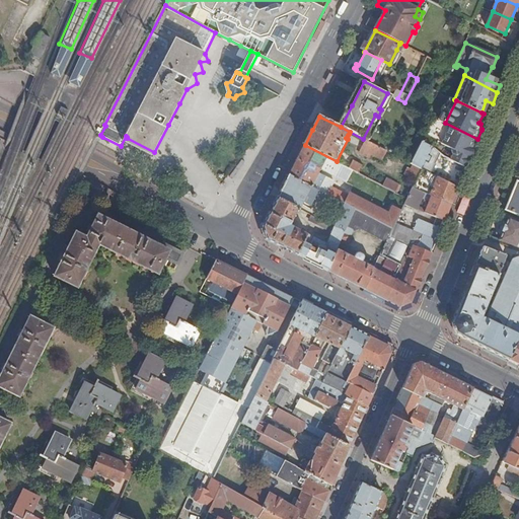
[(470,157),(477,139),(445,123),(435,118),(423,142),(434,147),(441,153),(446,158),(451,148),(456,150),(454,155),(454,156),(460,159),(463,154),(470,157)]
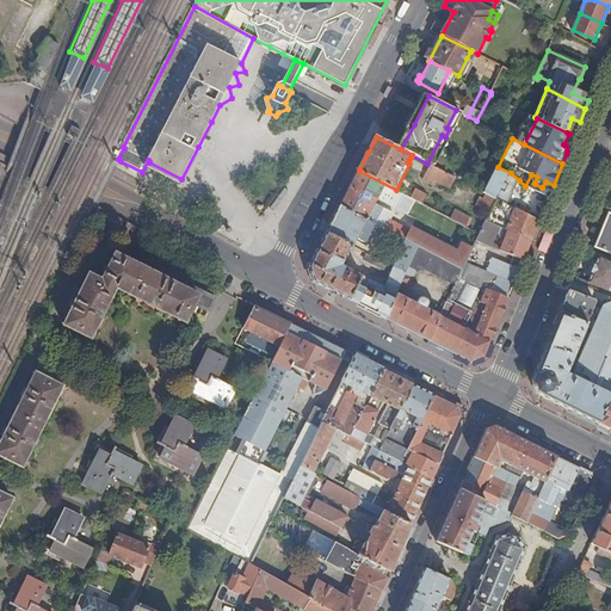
[(450,187),(455,177),(431,165),(424,180),(436,185),(438,180),(450,187)]
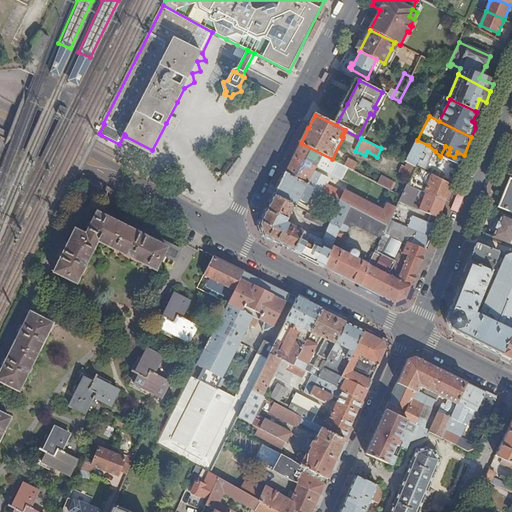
[(428,145),(417,140),(406,161),(409,163),(417,166),(426,171),(430,161),(435,151),(428,145)]
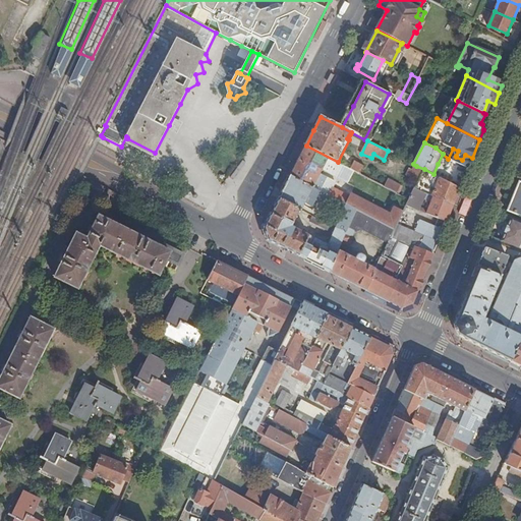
[(334,197),(345,204),(348,196),(333,187),(336,181),(321,173),(323,170),(349,183),(355,171),(351,169),(338,162),(306,146),(298,160),(290,175),(315,188),(334,197)]
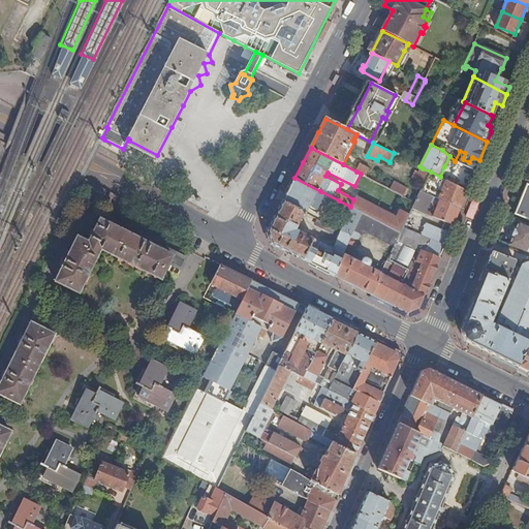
[(361,174),(367,177),(370,168),(362,164),(361,165),(360,165),(356,172),(361,174)]
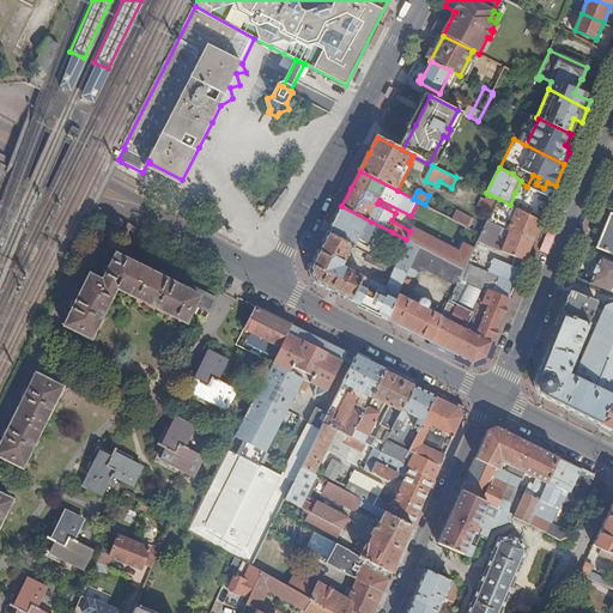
[(492,213),(499,199),(490,195),(486,201),(484,200),(480,207),(492,213)]
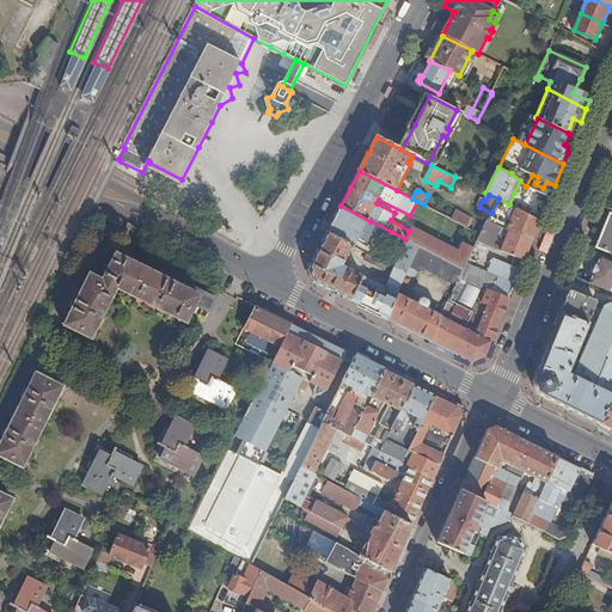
[(539,222),(540,220),(509,204),(499,199),(491,213),(488,221),(502,227),(509,231),(532,240),(533,238),(539,222)]
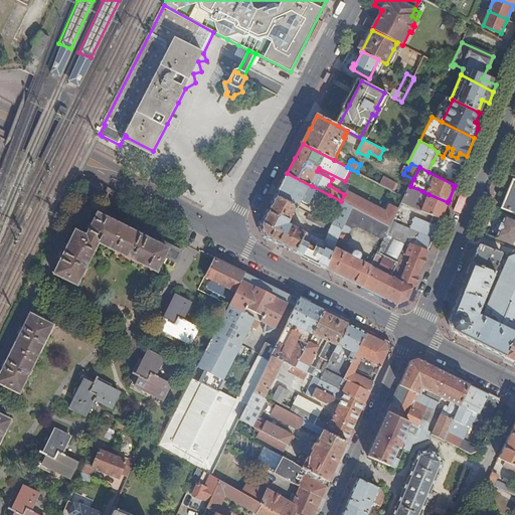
[(280,187),(276,195),(297,207),(298,207),(300,202),(308,206),(315,194),(309,191),(312,186),(287,173),(280,187)]
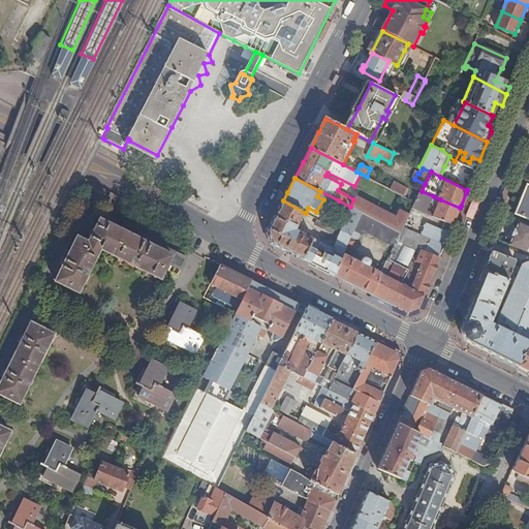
[(395,191),(404,196),(408,189),(396,182),(393,187),(392,187),(391,189),(395,191)]
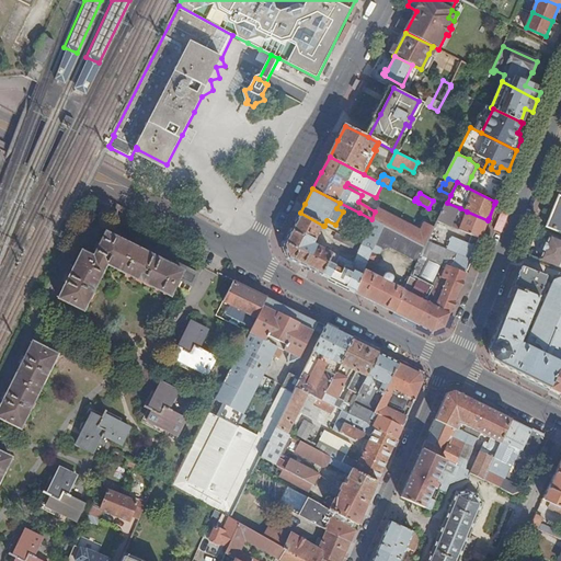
[(560,231),(560,195),(559,195),(546,226),(560,231)]
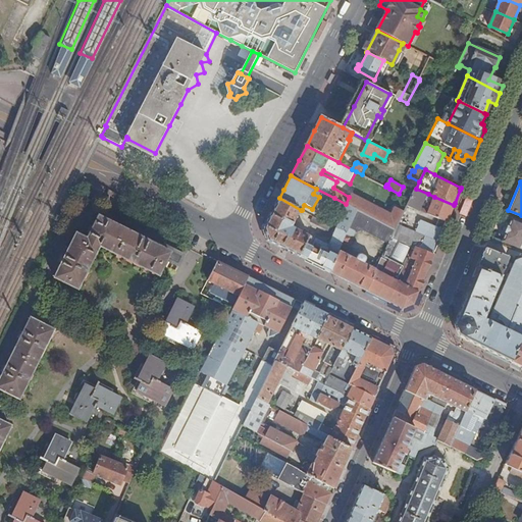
[(408,205),(411,199),(399,194),(389,189),(383,201),(396,207),(392,215),(353,196),(348,205),(358,210),(396,229),(399,223),(408,205)]
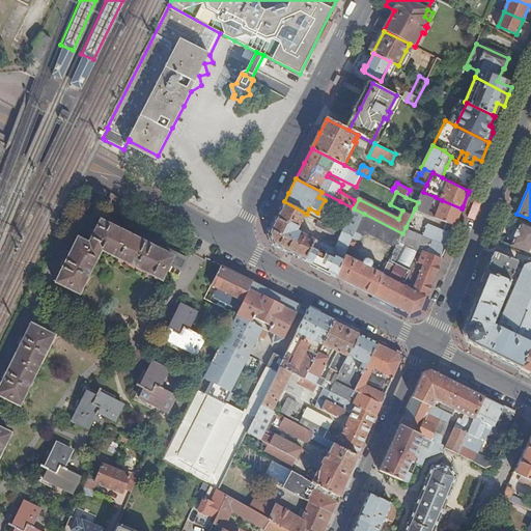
[(436,197),(423,192),(418,202),(415,208),(427,214),(436,197)]
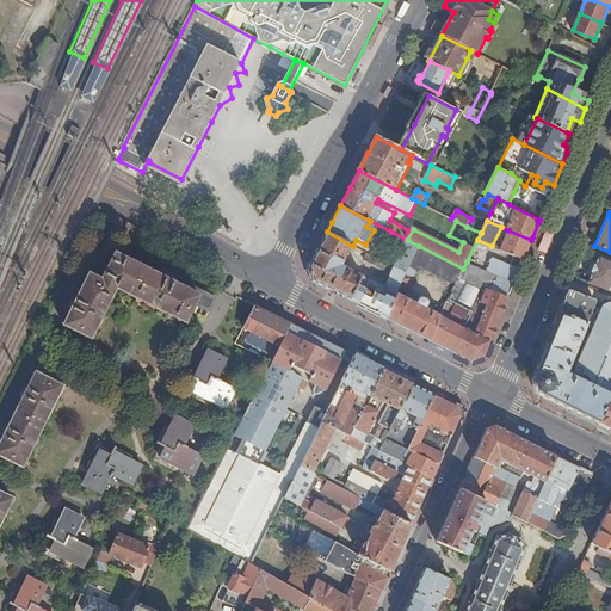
[(544,224),(538,222),(532,238),(537,240),(539,234),(539,235),(544,224)]
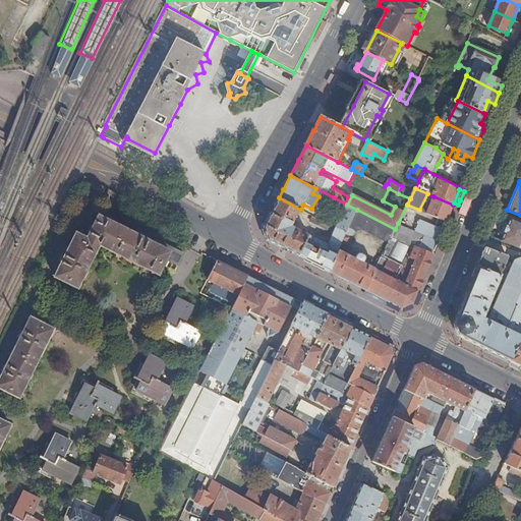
[(450,212),(453,205),(433,196),(426,213),(447,221),(450,212)]
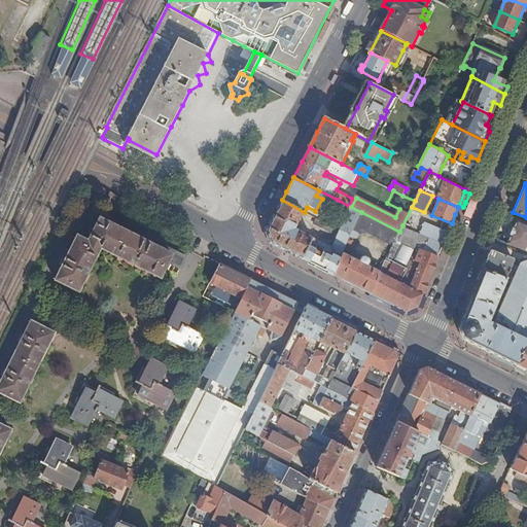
[(341,258),(343,253),(346,248),(351,236),(341,231),(332,248),(295,229),(304,212),(282,200),(275,215),(267,231),(271,243),(303,258),(309,246),(316,250),(318,247),(324,250),(341,258)]
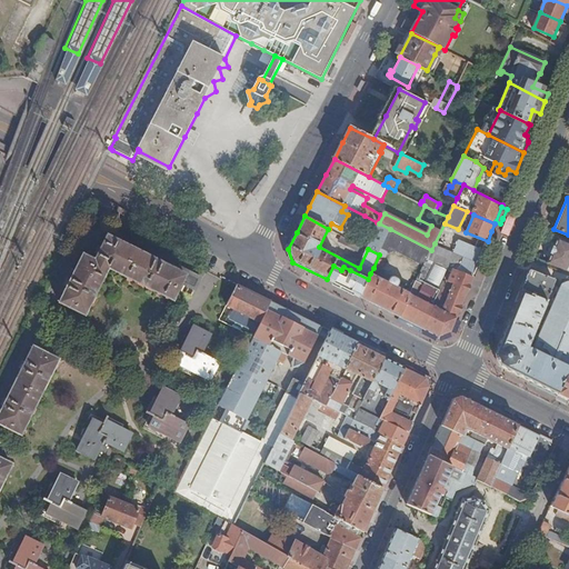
[(379,255),(390,229),(379,223),(377,222),(365,216),(362,220),(369,225),(370,222),(378,227),(368,249),(379,255)]
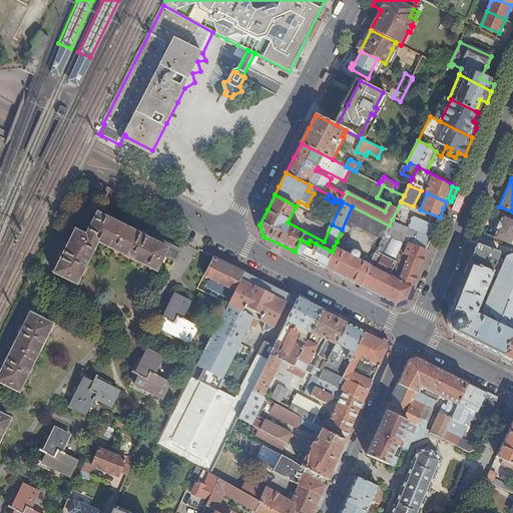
[(384,237),(389,225),(352,206),(342,229),(337,241),(340,243),(346,241),(349,234),(348,234),(352,226),(358,224),(384,237)]
